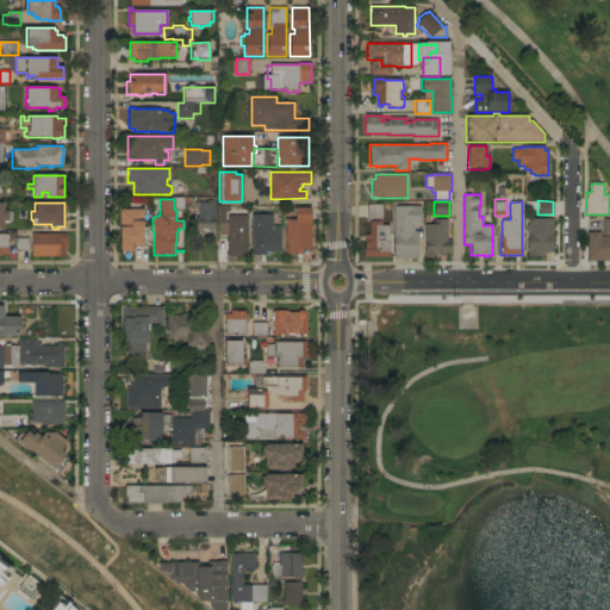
[(195,229),(195,217),(198,217),(198,203),(215,203),(215,229),(195,229)]
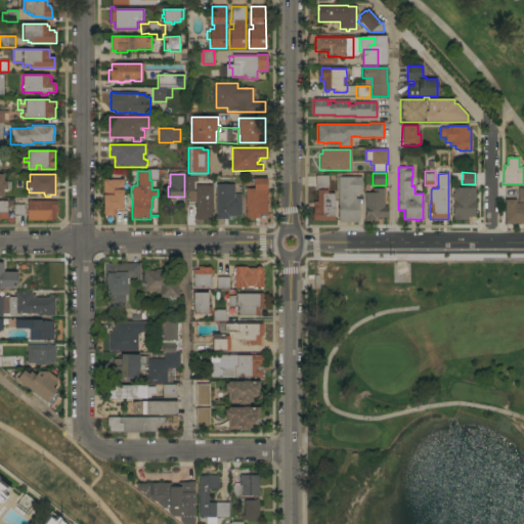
[(213,220),(195,220),(195,190),(185,190),(185,176),(197,176),(197,187),(213,187),(213,220)]
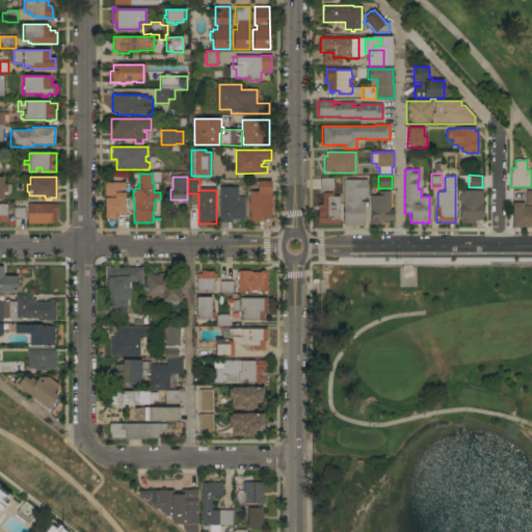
[(334,179),(334,190),(320,190),(320,179),(334,179)]
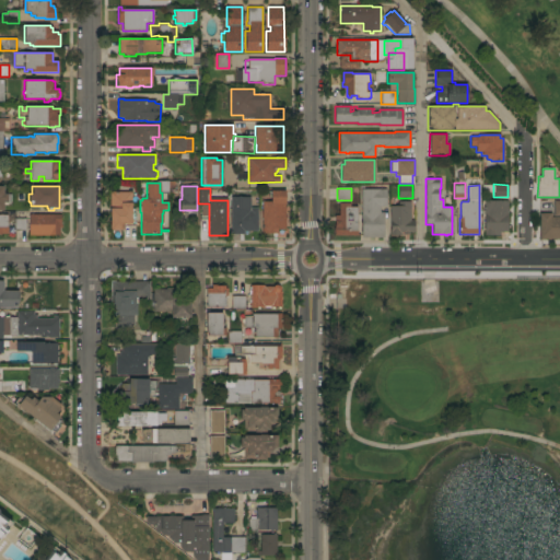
[(361,189),(386,189),(386,207),(380,207),(380,212),(383,212),(384,237),(361,237),(361,189)]
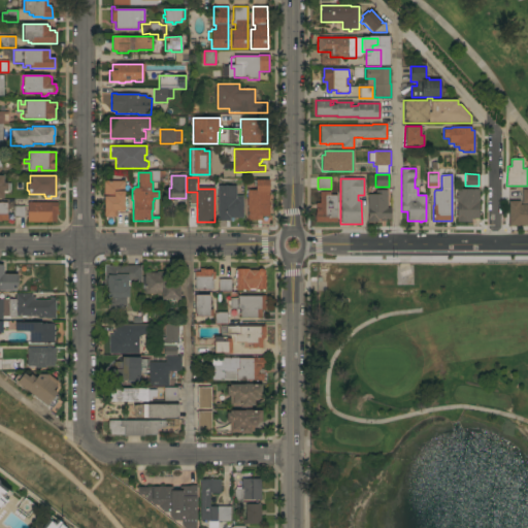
[(246,190),(256,190),(256,179),(269,179),(269,203),(270,203),(270,206),(269,206),(269,217),(262,217),(262,220),(246,220),(246,190)]
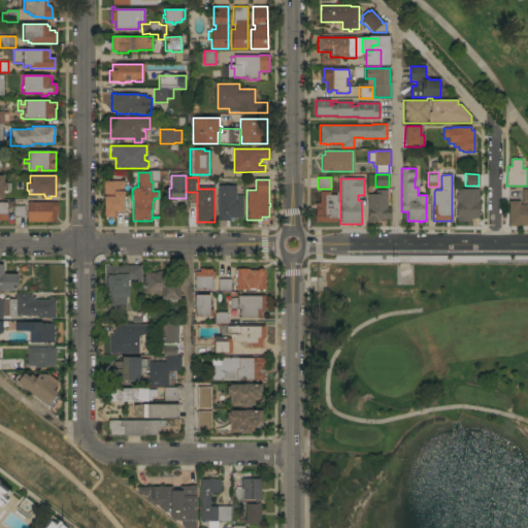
[(103,182),(124,180),(124,198),(127,198),(127,212),(116,212),(116,217),(103,217),(103,182)]
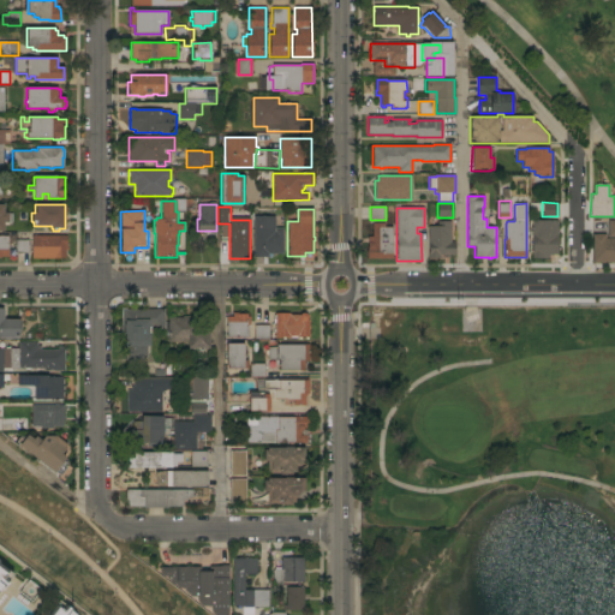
[(254,216),(262,216),(262,215),(264,215),(264,216),(275,216),(275,228),(282,228),(282,254),(268,254),(268,258),(254,257),(254,216)]
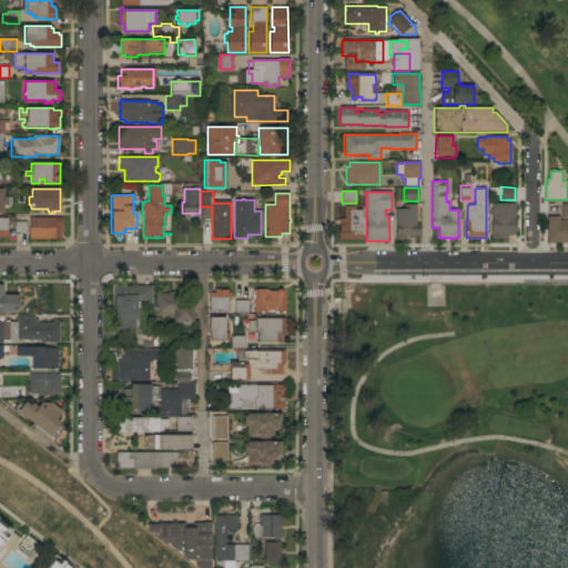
[(396,209),(404,210),(405,204),(411,204),(411,203),(415,203),(415,204),(416,204),(416,223),(421,223),(421,236),(415,236),(415,237),(409,237),(409,236),(407,235),(407,237),(405,237),(405,239),(395,239),(396,209)]
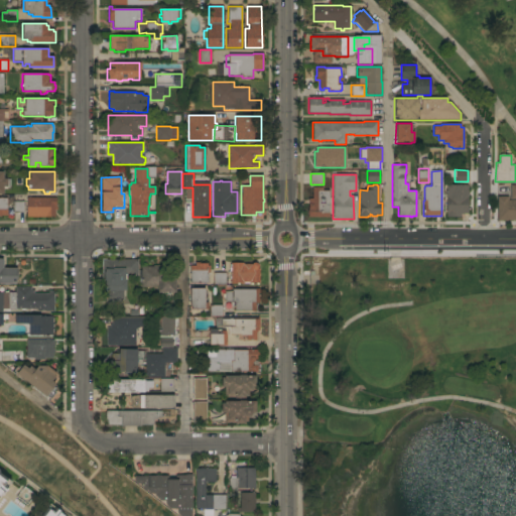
[(446,184),(468,185),(468,214),(461,214),(461,217),(446,217),(446,184)]
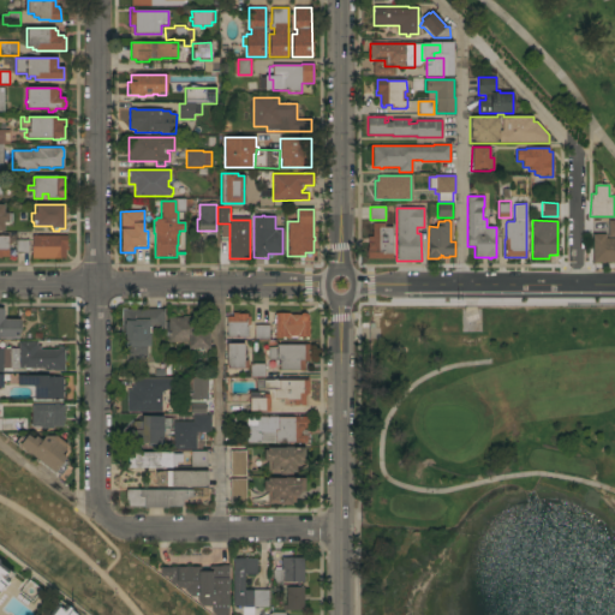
[(393,258),(368,260),(368,243),(372,243),(372,224),(384,224),(384,227),(393,227),(393,258)]
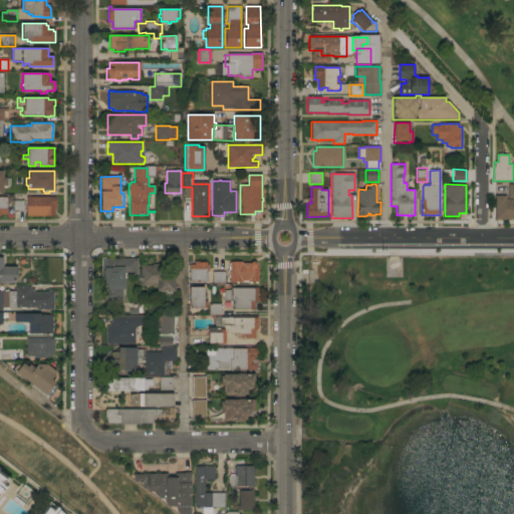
[(513,219),(495,219),(495,196),(506,196),(506,199),(513,199),(513,219)]
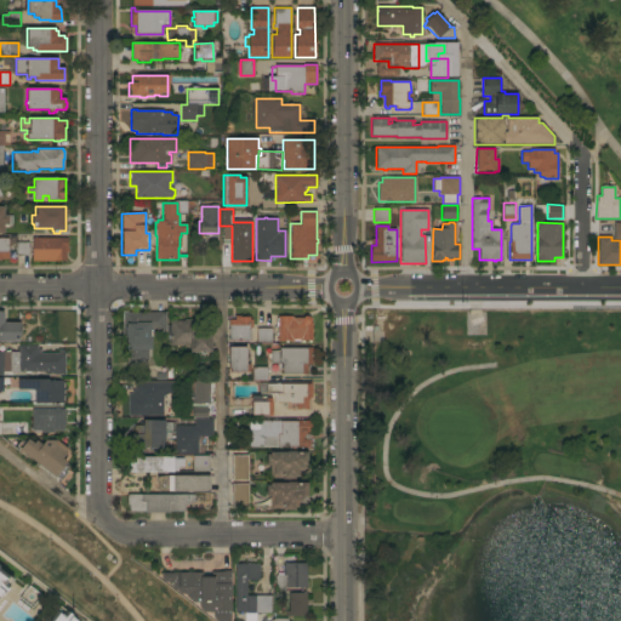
[(0,238),(0,261),(17,262),(18,245),(16,245),(16,238),(0,238)]
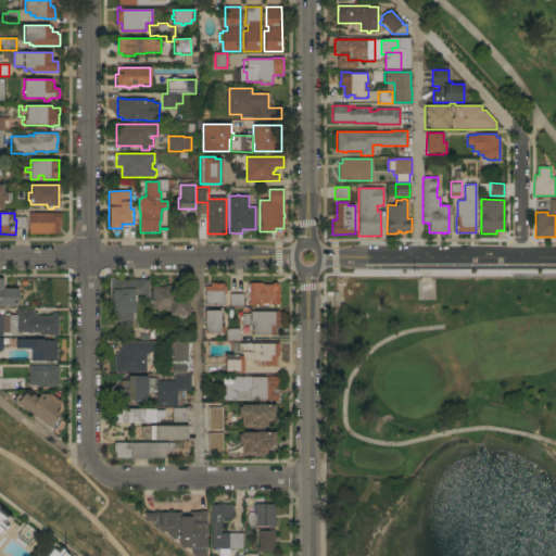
[(61,213),(60,226),(59,226),(58,234),(49,234),(49,235),(28,234),(29,213),(61,213)]
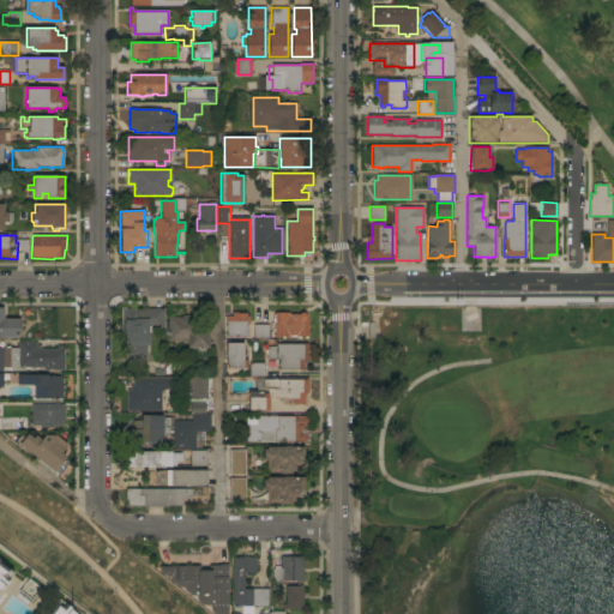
[(0,308),(4,308),(4,319),(20,319),(20,332),(19,332),(19,338),(1,338),(1,337),(0,337),(0,308)]
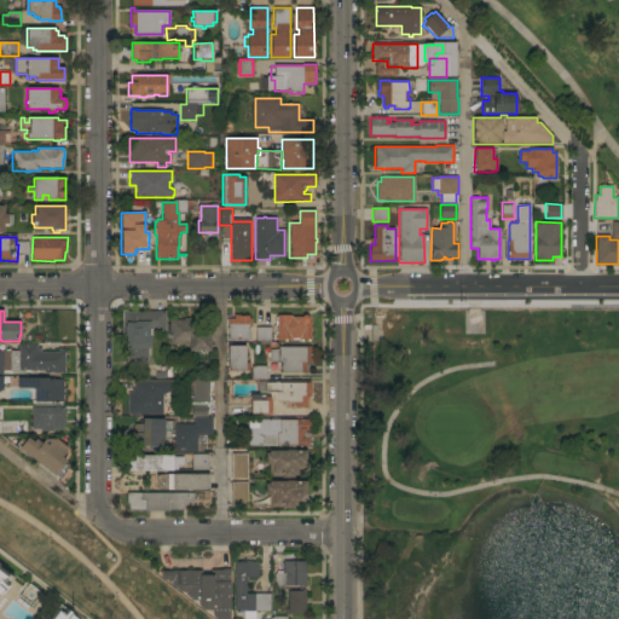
[(122,311),(165,311),(165,331),(148,330),(148,359),(142,359),(142,362),(134,362),(134,365),(127,365),(127,336),(122,336),(122,311)]
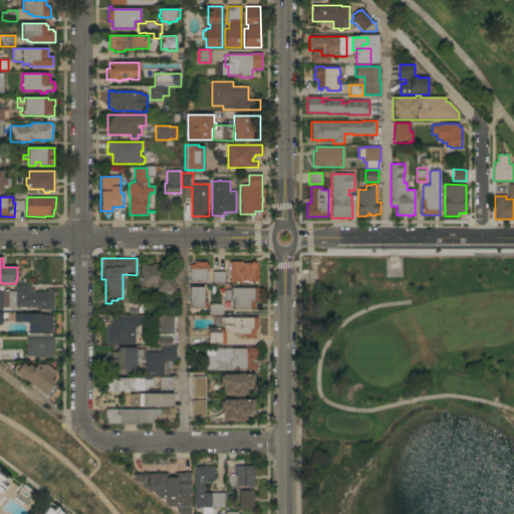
[(190,282),(190,269),(189,269),(189,265),(194,265),(194,261),(199,261),(199,262),(206,262),(206,264),(209,264),(209,272),(206,272),(206,273),(207,273),(207,282),(190,282)]
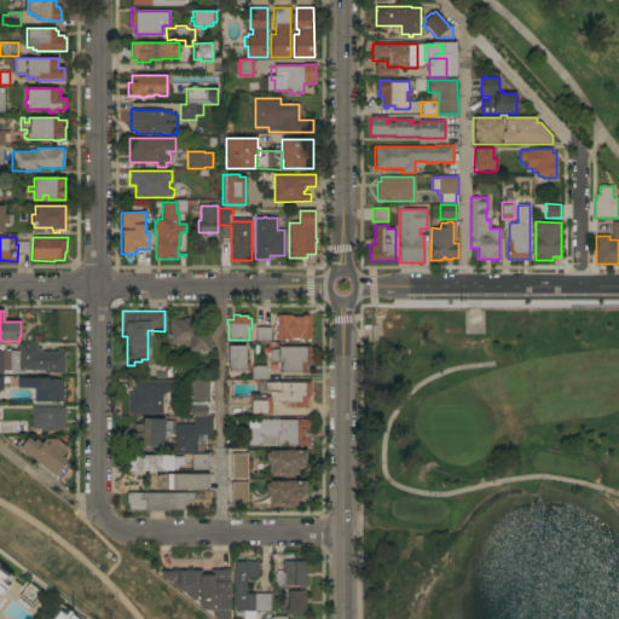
[(311,340),(310,340),(310,341),(302,341),(302,342),(300,342),(300,341),(293,341),(293,339),(291,339),(291,341),(287,341),(287,342),(283,342),(283,340),(277,340),(277,334),(276,334),(276,331),(277,331),(277,325),(275,325),(275,320),(277,320),(277,319),(276,319),(276,317),(277,317),(277,316),(291,316),(291,317),(302,317),(302,316),(305,314),(306,314),(307,316),(308,317),(310,318),(310,319),(308,322),(311,322),(311,340)]
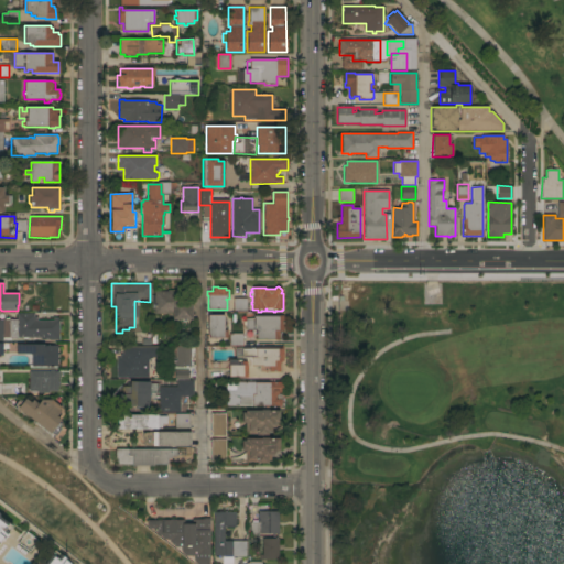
[(154,292),(166,291),(166,290),(181,290),(181,297),(192,297),(192,320),(172,320),(172,314),(154,314),(154,292)]
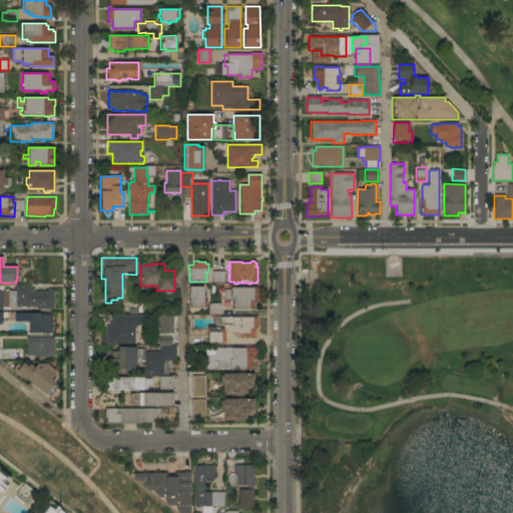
[(224,284),(212,284),(211,272),(224,272),(224,284)]
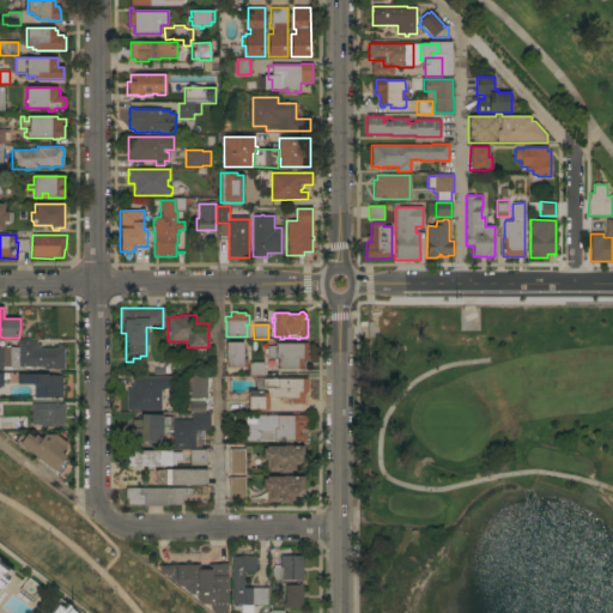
[(0,347),(5,347),(5,346),(10,346),(10,347),(18,347),(18,341),(37,341),(37,345),(41,345),(41,349),(58,349),(58,345),(62,345),(62,349),(65,349),(65,370),(46,370),(43,368),(19,368),(11,368),(11,369),(2,369),(2,370),(0,370),(0,347)]
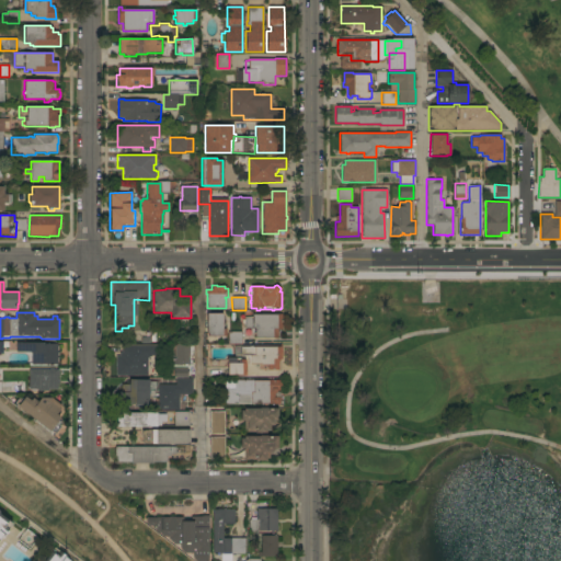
[(206,313),(222,313),(222,329),(226,329),(226,336),(208,336),(208,333),(206,333),(206,313)]
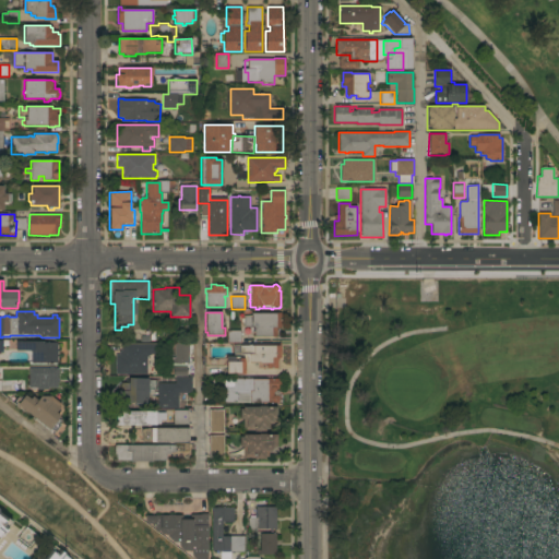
[(281,313),(281,329),(276,329),(276,337),(254,337),(254,336),(245,336),(245,326),(244,326),(244,316),(251,316),(251,313),(281,313)]
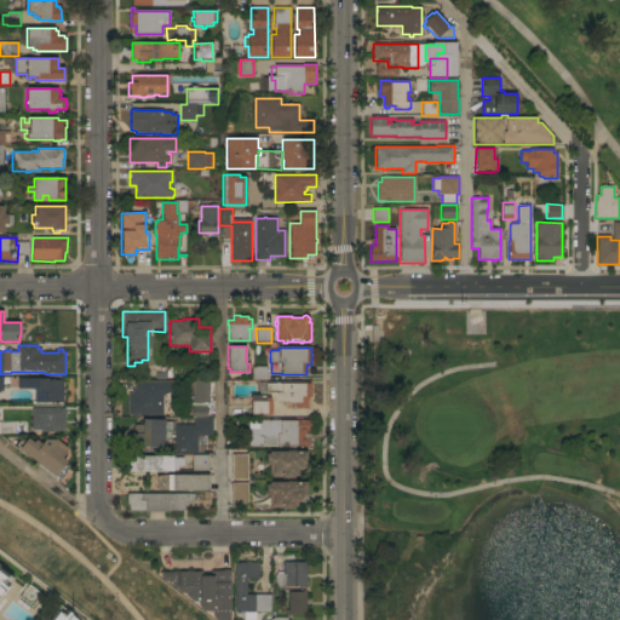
[(267,380),(252,380),(252,367),(267,367),(267,380)]
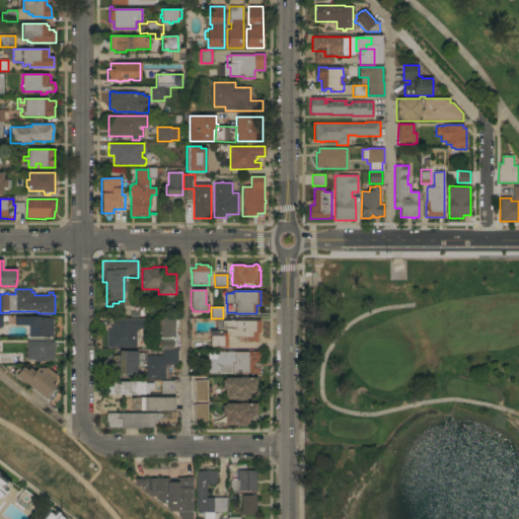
[(162,318),(168,318),(168,315),(175,315),(175,337),(163,337),(163,338),(159,338),(159,332),(162,332),(162,318)]
